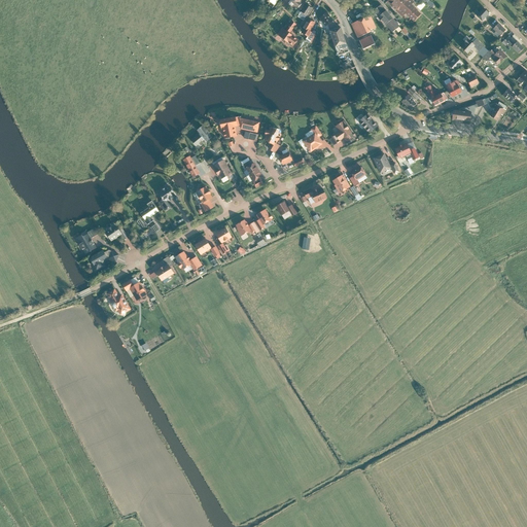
[(415,1),(413,0),(388,0),(387,3),(403,18),(406,14),(415,22),(422,12),(413,4),(415,1)]
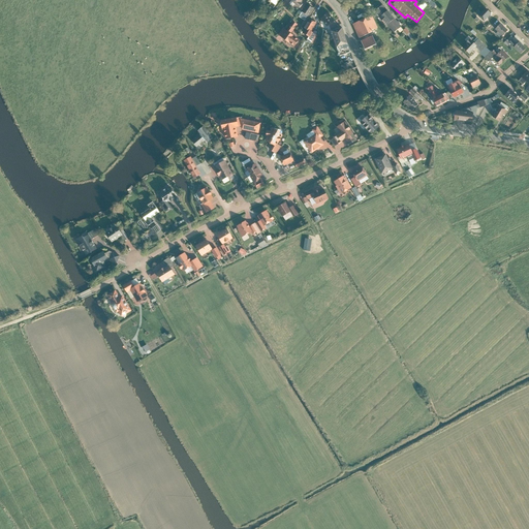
[(429,4),(424,0),(418,6),(423,10),(429,4)]
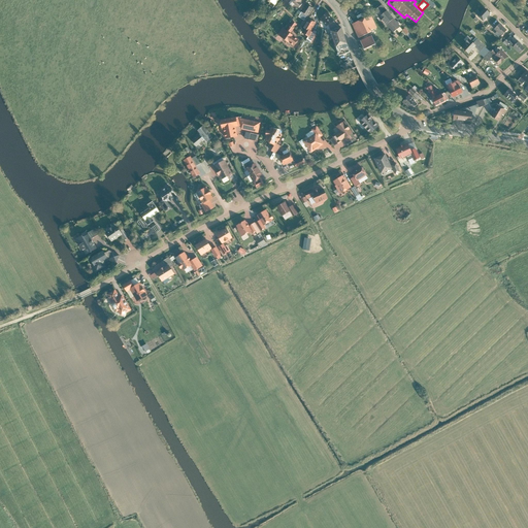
[(314,7),(307,3),(302,12),(308,17),(314,7)]
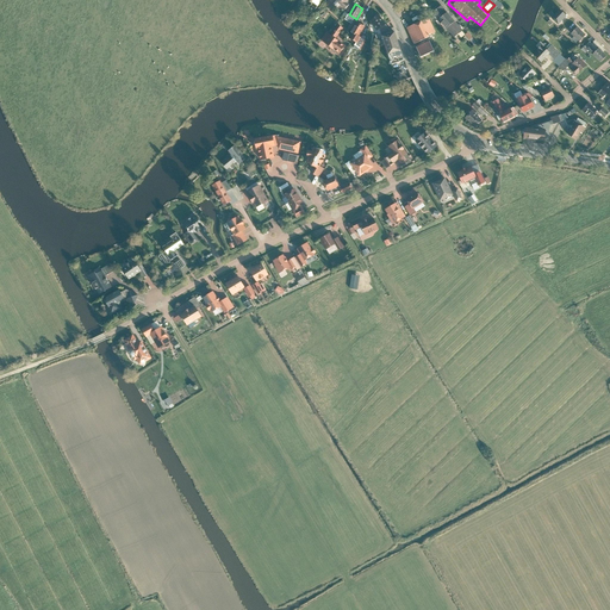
[(442,5),(433,12),(454,37),(462,30),(442,5)]
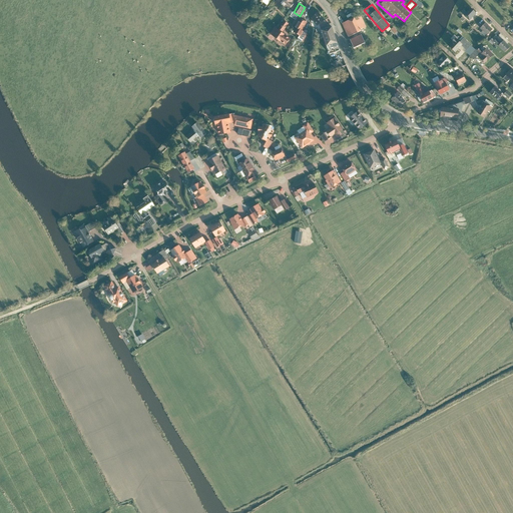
[(470,20),(477,13),(472,8),(461,18),(464,20),(467,17),(470,20)]
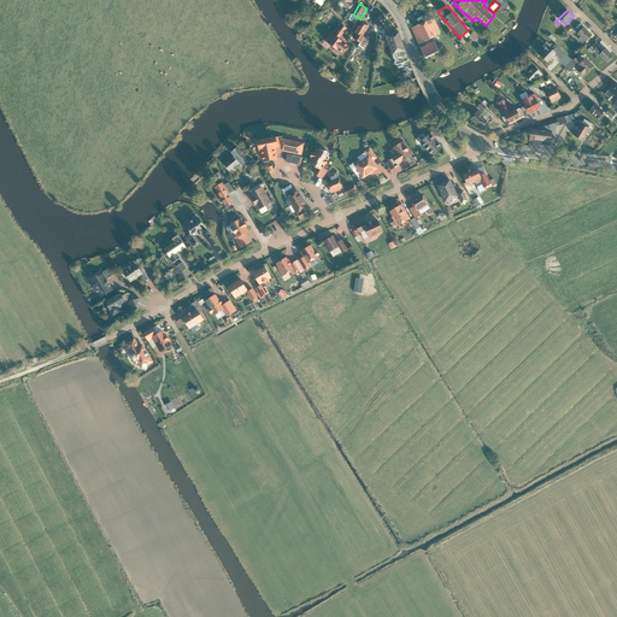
[(392,25),(385,16),(377,21),(382,30),(386,37),(391,36),(398,35),(392,25)]
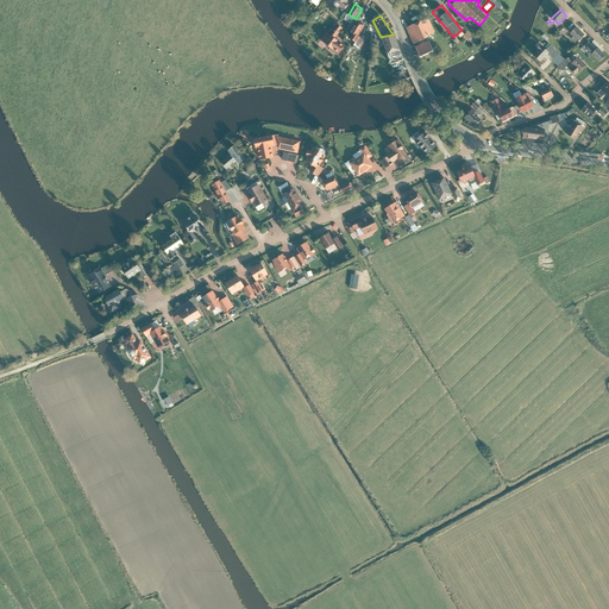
[(429,19),(409,27),(415,42),(435,33),(429,19)]
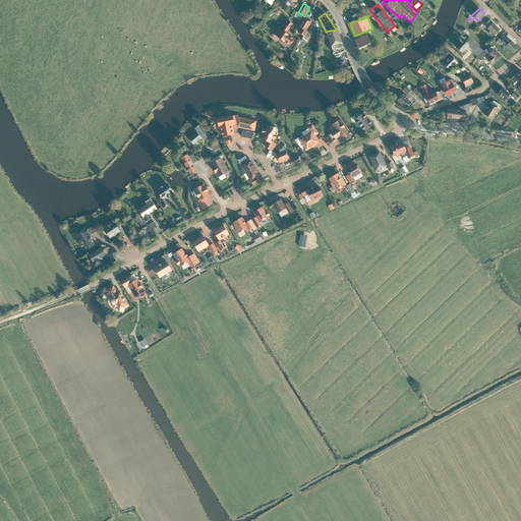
[(302,40),(308,43),(314,32),(308,29),(312,21),(305,18),(298,32),(305,36),(302,40)]
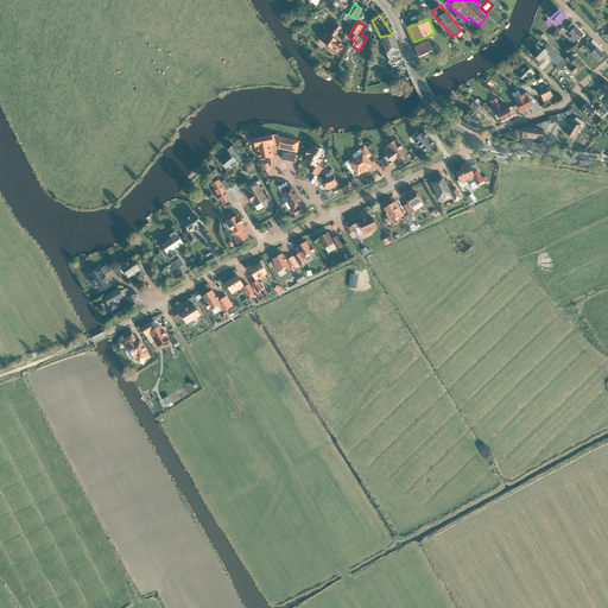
[(343,27),(339,24),(325,44),(340,52),(346,44),(336,38),(343,27)]
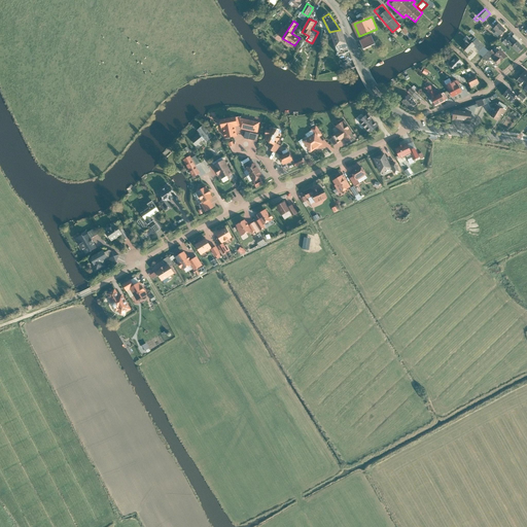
[(501,35),(506,30),(498,23),(494,28),(501,35)]
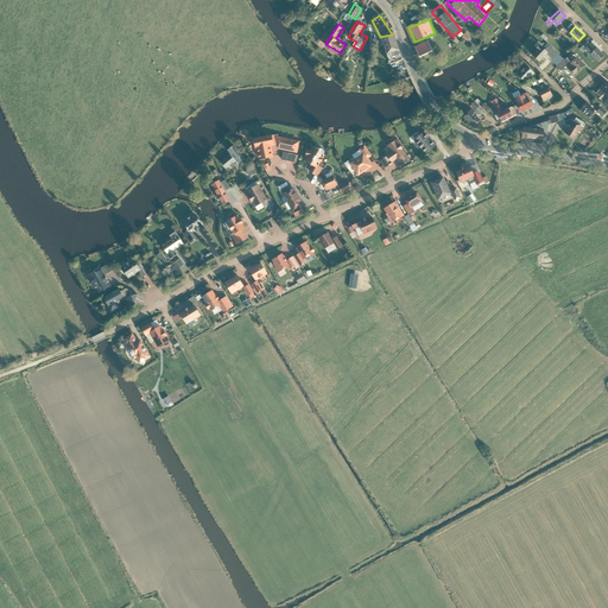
[(475,42),(468,32),(463,36),(472,45),(475,42)]
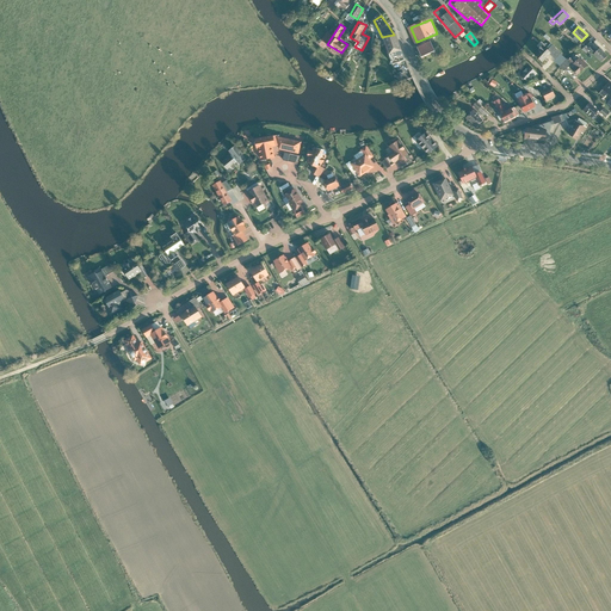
[(392,49),(402,45),(399,34),(394,35),(387,36),(392,49)]
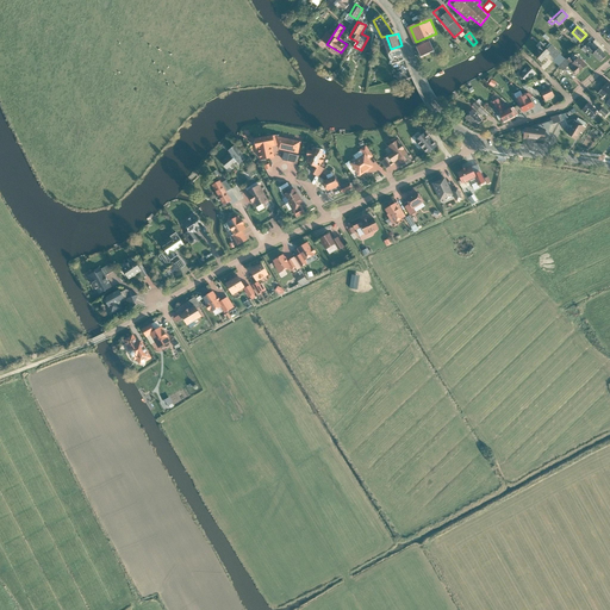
[(601,61),(607,55),(592,41),(586,47),(601,61)]
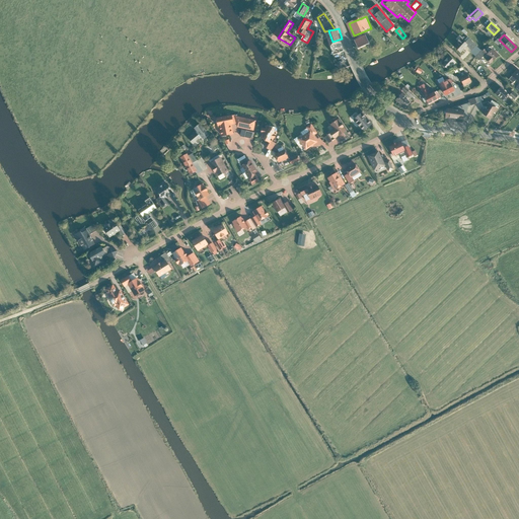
[(365,35),(355,41),(359,49),(369,43),(365,35)]
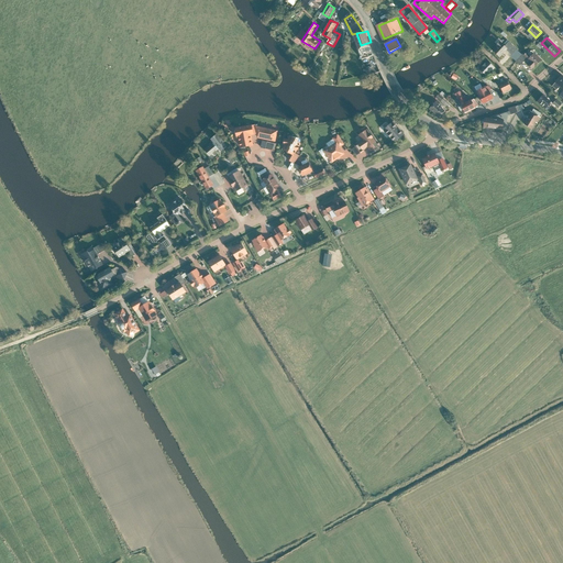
[(517,50),(506,39),(494,52),(500,57),(505,52),(510,56),(517,50)]
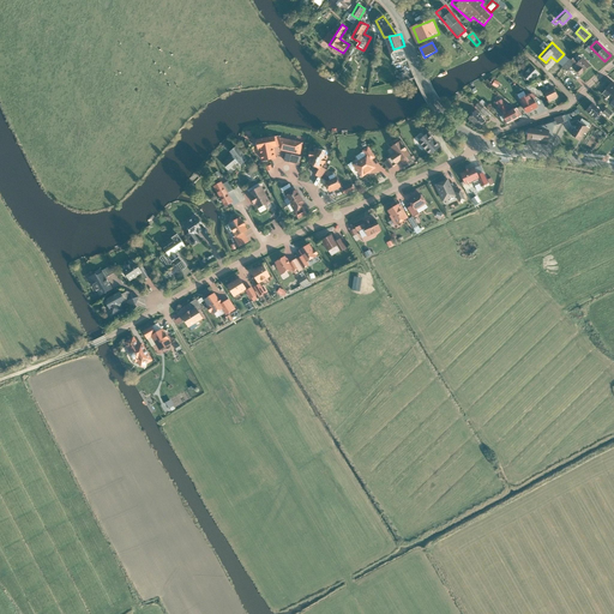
[(409,60),(404,46),(393,49),(397,64),(409,60)]
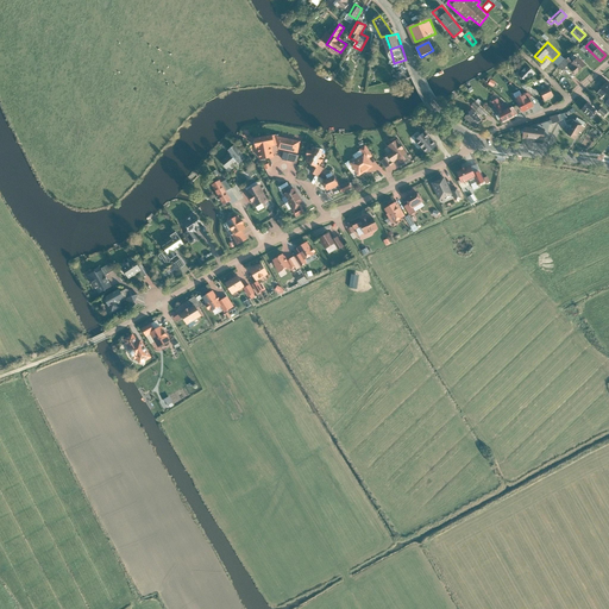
[(576,75),(585,64),(571,51),(558,67),(564,71),(572,62),(575,66),(571,70),(576,75)]
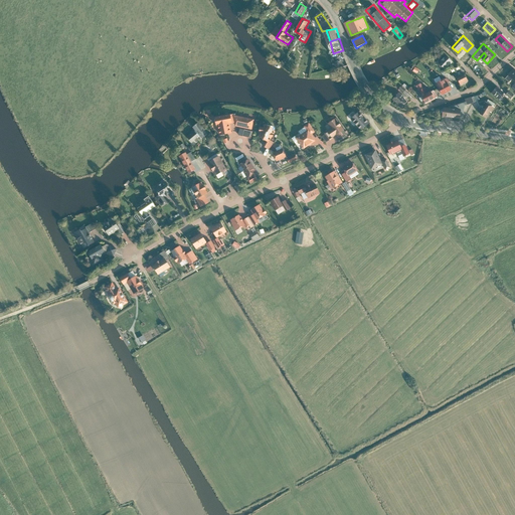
[(446,66),(447,67),(454,61),(447,54),(439,62),(441,64),(437,67),(441,70),(446,66)]
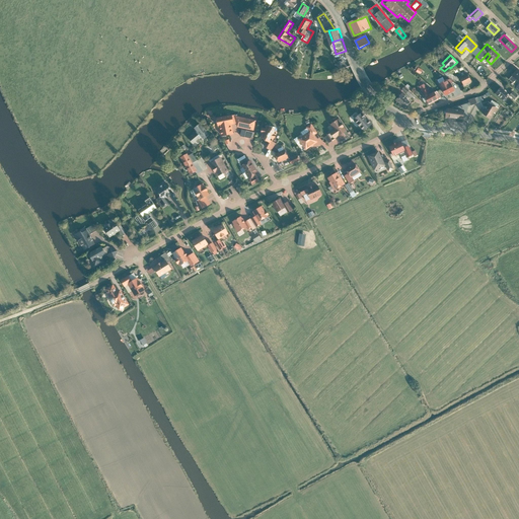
[(518,70),(517,69),(510,79),(515,82),(517,79),(518,80),(518,70)]
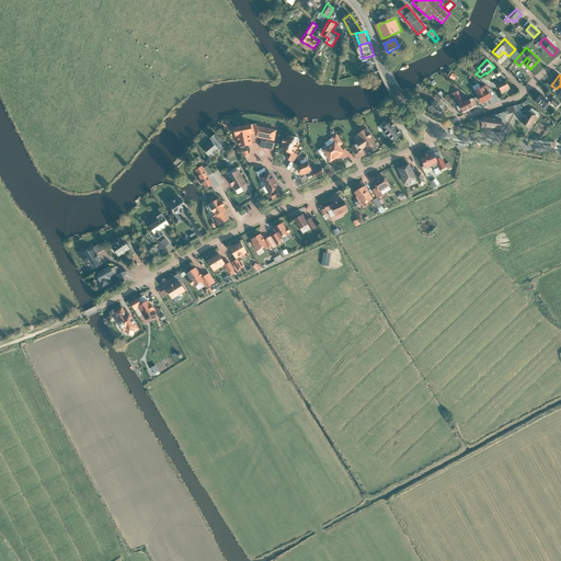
[(493,89),(496,86),(489,78),(485,81),(493,89)]
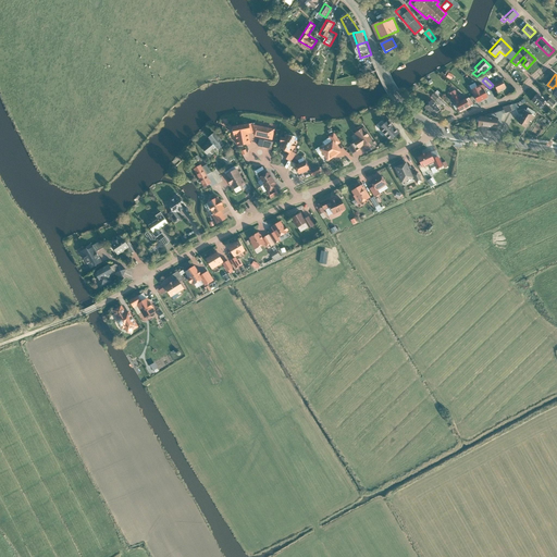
[(483,86),(477,79),(473,83),(480,89),(483,86)]
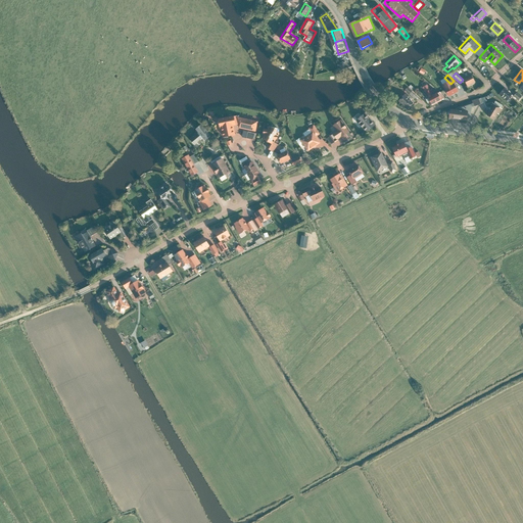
[(475,82),(471,75),(464,79),(467,85),(475,82)]
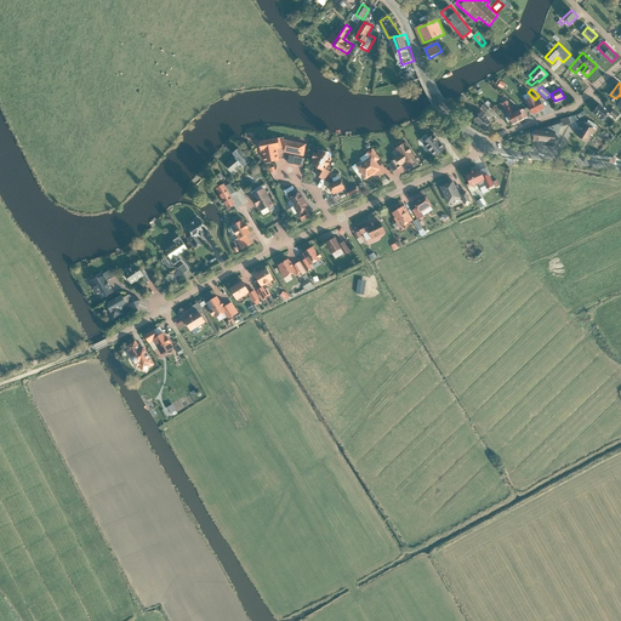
[(488,112),(495,106),(490,100),(483,107),(488,112)]
